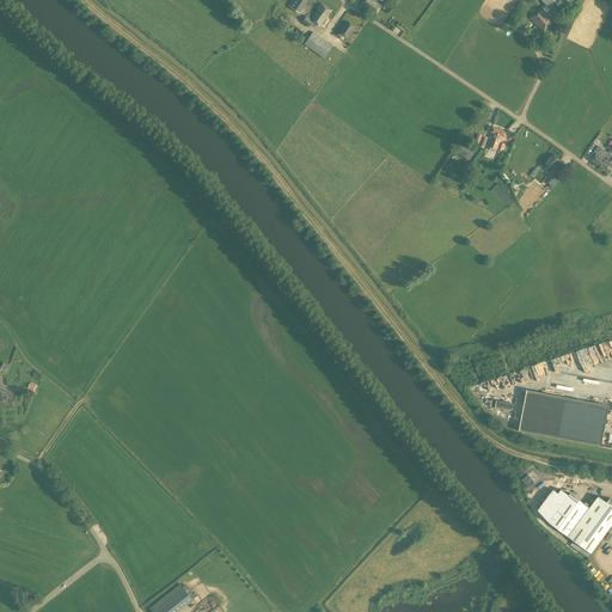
[(292,0),(289,6),(299,13),(308,0),(292,0)]
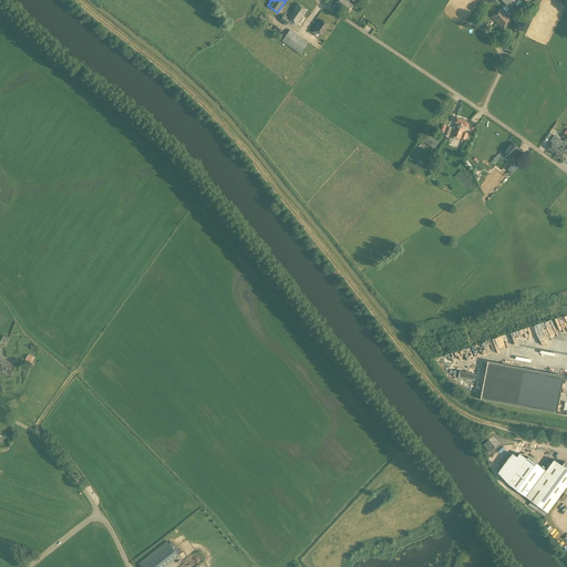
[(337,0),(332,8),(338,11),(340,8),(348,13),(353,6),(344,0),(337,0)]
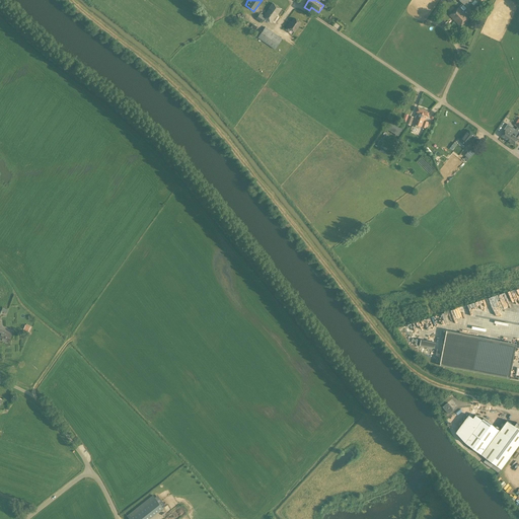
[(281,9),(273,3),(264,16),(260,13),(255,20),(262,24),(265,19),(272,23),(281,9)]
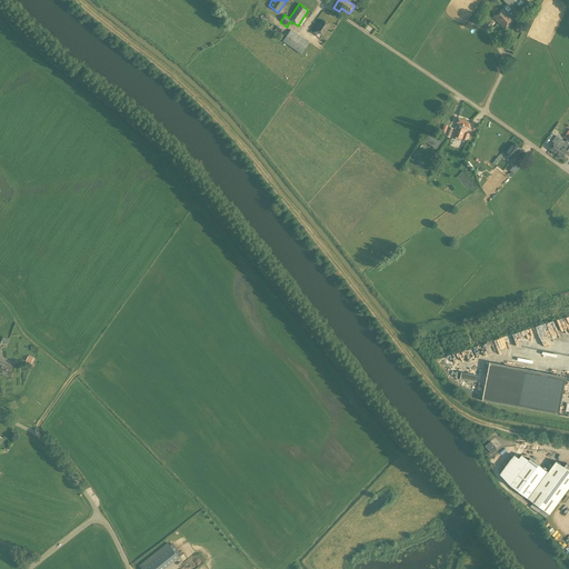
[(493,17),(498,22),(503,29),(515,18),(516,17),(519,13),(515,8),(513,9),(509,11),(505,7),(493,17)]
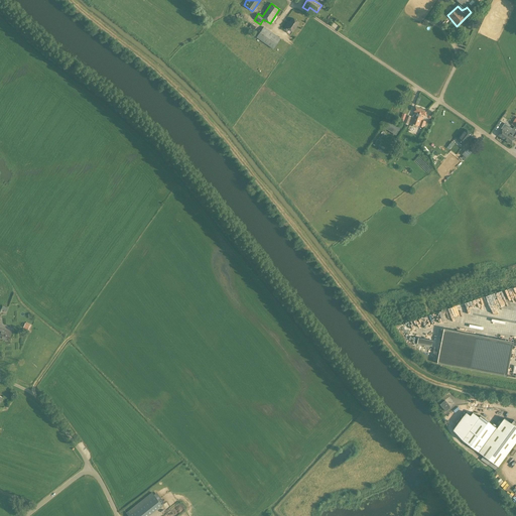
[(287,23),(283,29),(287,31),(288,29),(289,30),(293,32),(299,23),(296,21),(292,18),(288,24),(287,23)]
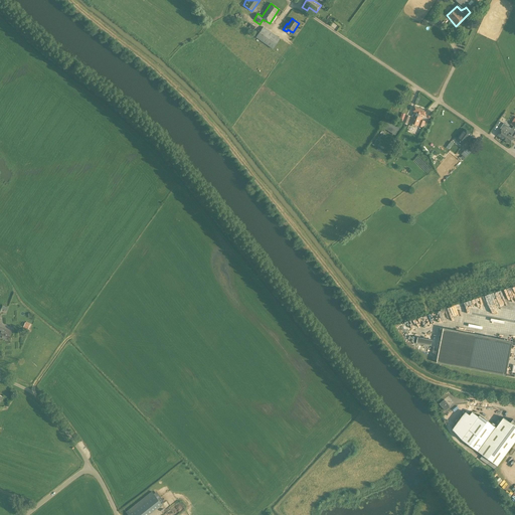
[(273,49),(281,39),(264,27),(255,38),(273,49)]
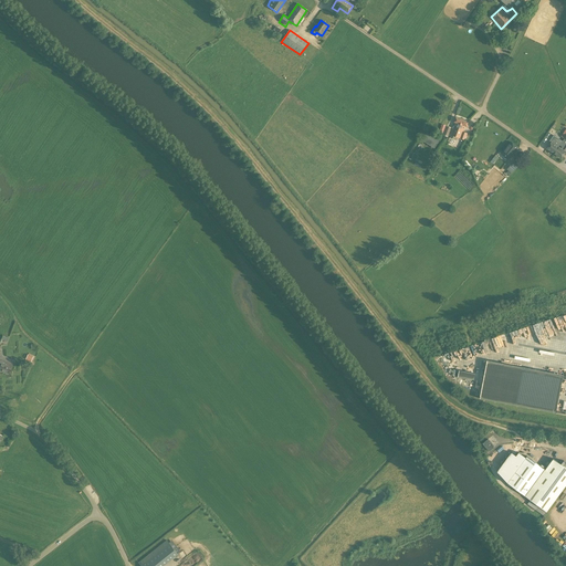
[(467,127),(469,122),(456,117),(453,123),(454,123),(450,135),(464,140),(468,134),(462,132),(464,126),(467,127)]
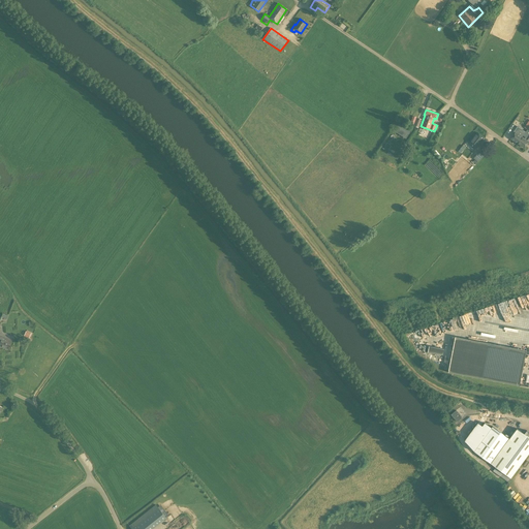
[(410,131),(400,124),(395,131),(403,136),(407,132),(408,133),(410,131)]
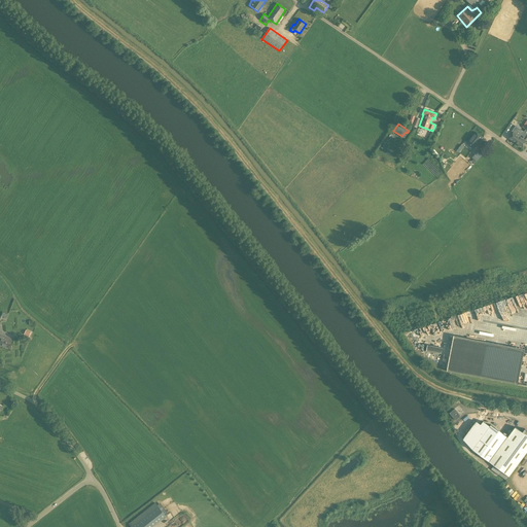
[(523,132),(515,126),(512,132),(513,133),(508,139),(516,143),(520,137),(523,132)]
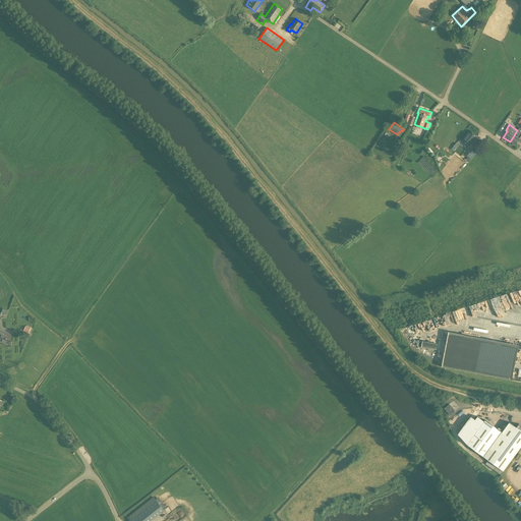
[(464,138),(462,140),(462,141),(465,143),(468,147),(470,143),(476,135),(470,130),(464,138)]
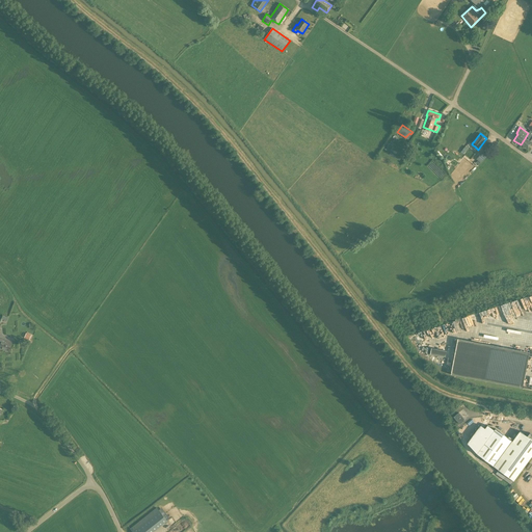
[(525,138),(521,144),(527,149),(531,142),(531,140),(531,135),(530,134),(528,136),(528,138),(527,139),(525,138)]
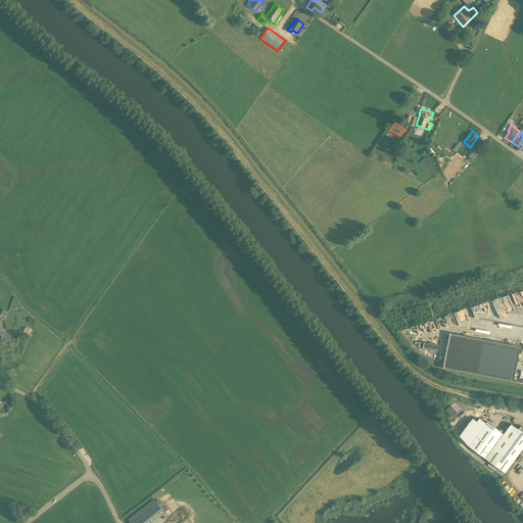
[(473,151),(468,157),(472,160),(477,155),(473,151)]
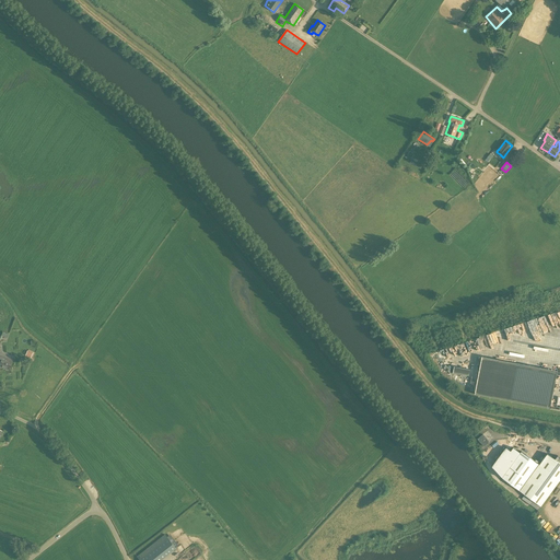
[(13,360),(3,357),(3,356),(0,353),(0,362),(1,363),(0,364),(0,366),(9,371),(13,360)]
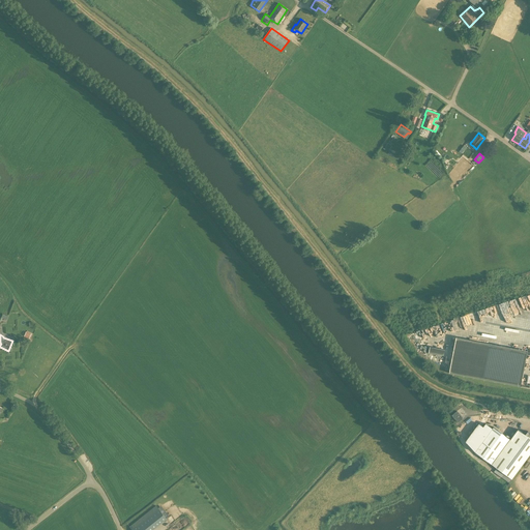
[(520,387),(527,351),(455,337),(448,373),(520,387)]
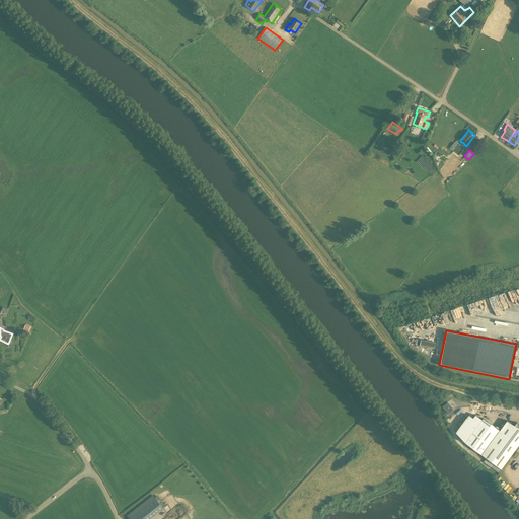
[(435,343),(421,341),(420,346),(434,349),(435,343)]
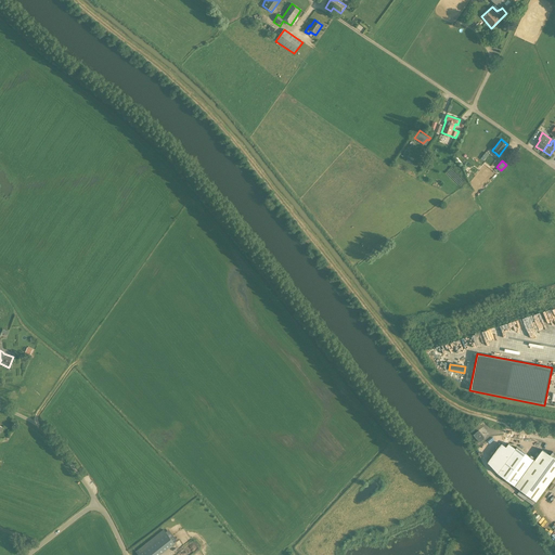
[(485,438),(478,430),(473,435),(479,443),(485,438)]
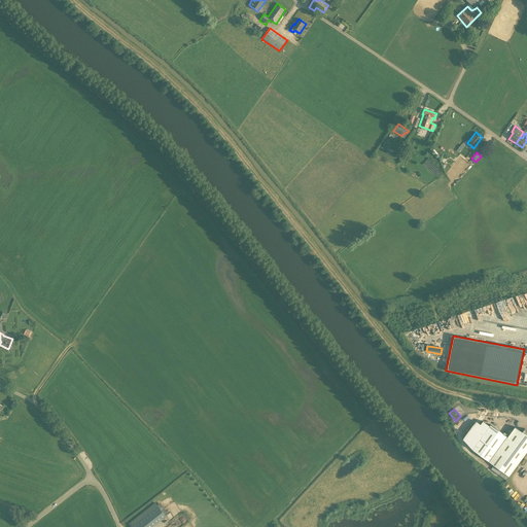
[(490,424),(487,429),(471,450),(491,463),(489,466),(492,468),(494,466),(501,471),(498,475),(505,481),(526,451),(526,430),(524,429),(522,432),(515,427),(507,436),(490,424)]
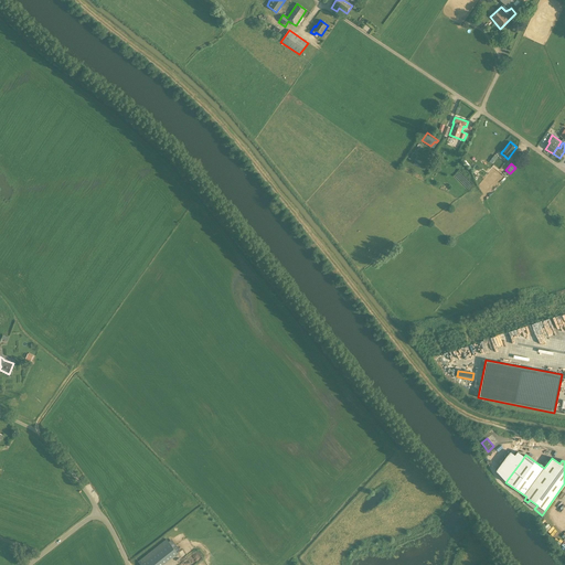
[(167,540),(138,562),(140,564),(162,564),(178,554),(167,540)]
